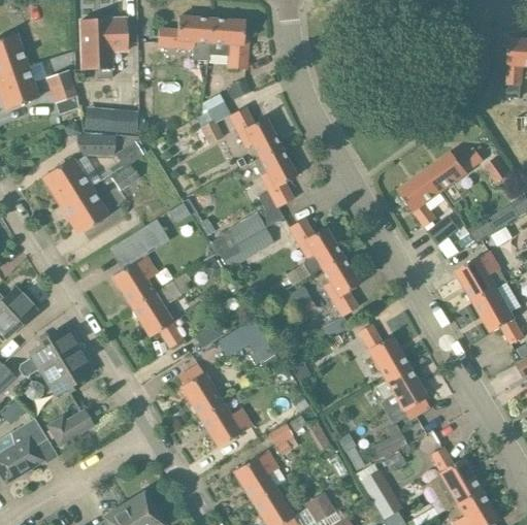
[(209,42),(210,42),(211,18),(178,15),(177,30),(159,29),(158,45),(194,47),(193,59),(208,60),(209,42)]
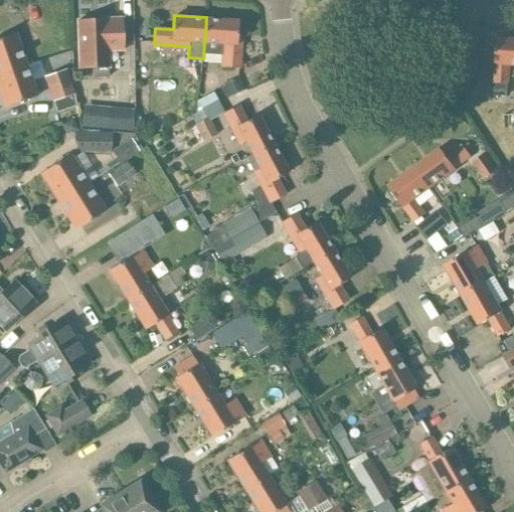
[(125,47),(123,16),(79,18),(81,67),(95,66),(96,74),(111,73),(109,47),(125,47)]
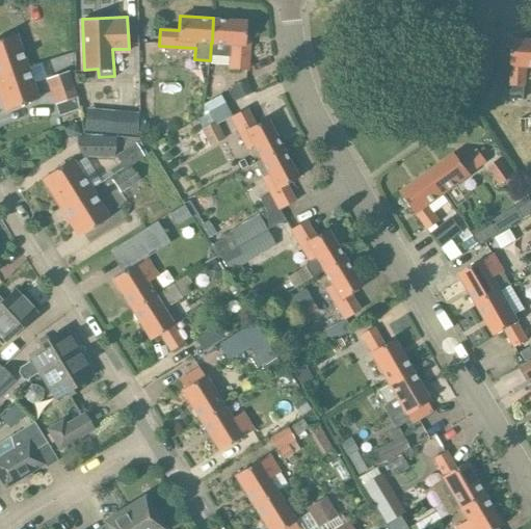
[(247,21),(213,18),(212,43),(232,44),(230,69),(249,70),(253,33),(246,32),(247,21)]
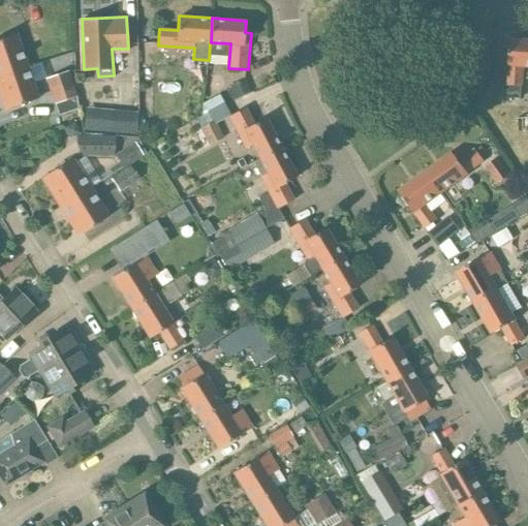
[(0,75),(27,66),(16,34),(0,38),(0,75)]
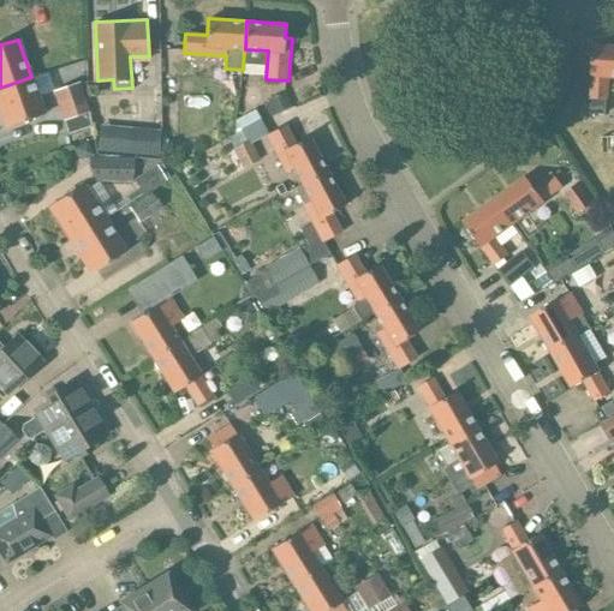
[(613,45),(592,45),(590,94),(606,94),(607,73),(613,73),(613,45)]
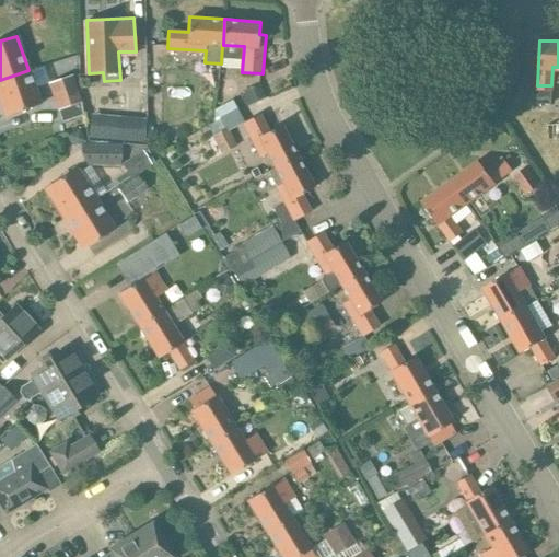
[(41,105),(28,70),(0,80),(0,96),(7,116),(41,105)]
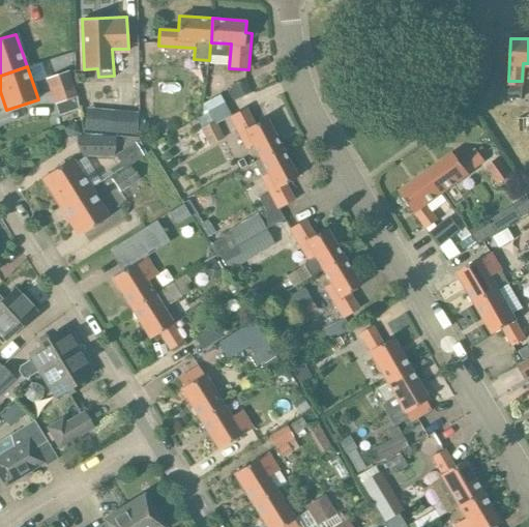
[(79,94),(68,68),(46,77),(60,114),(79,108),(79,94)]
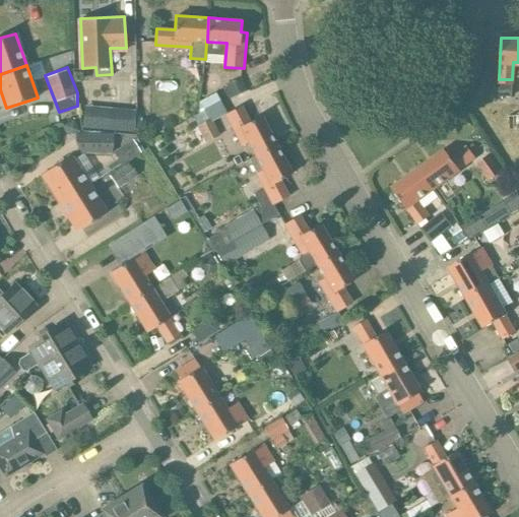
[(501,82),(501,94),(513,95),(513,83),(501,82)]
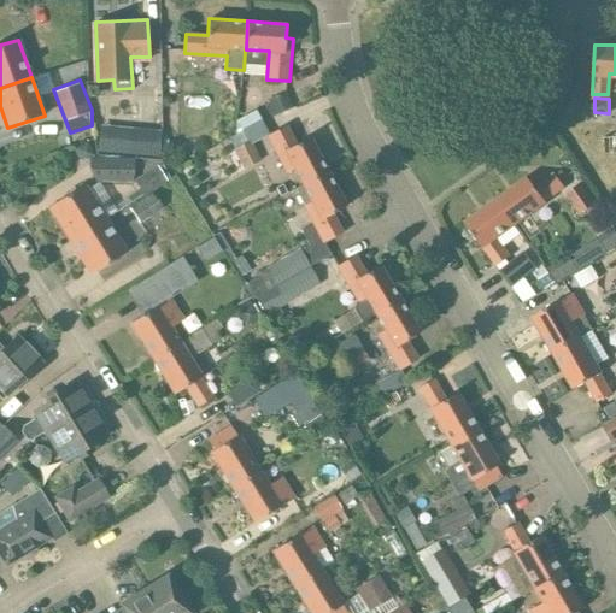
[(135,125),(101,123),(99,148),(133,152),(135,125)]
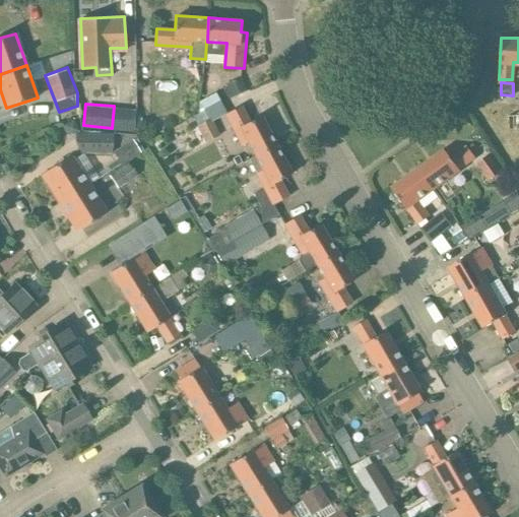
[(257,155),(277,145),(261,116),(254,119),(246,104),(228,113),(244,143),(249,140),(256,154),(257,155)]
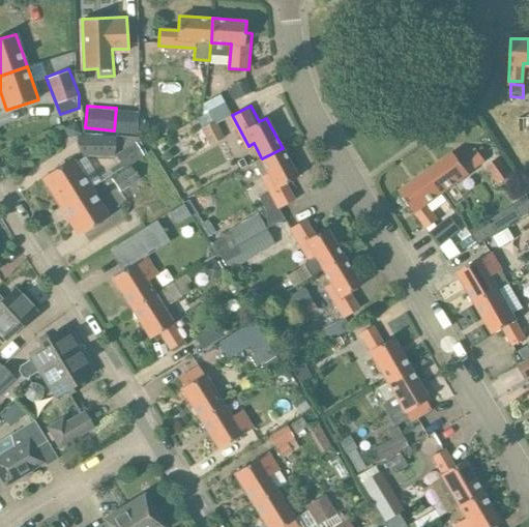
[(216,119),(203,126),(211,143),(225,136),(217,122),(216,119)]
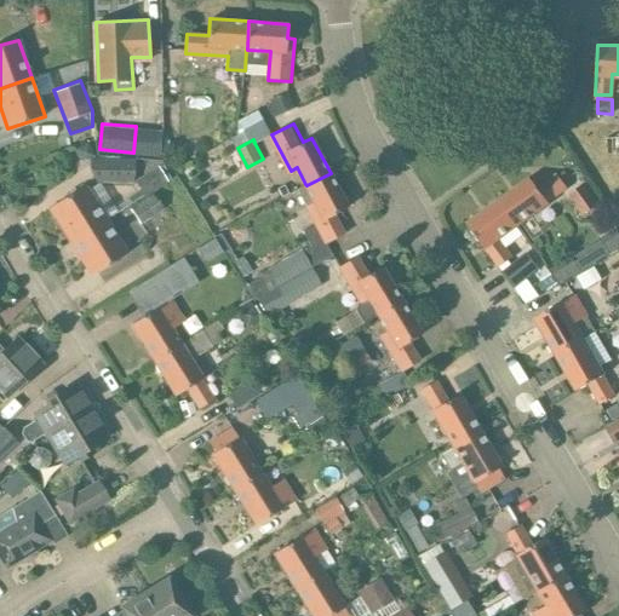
[(136,157),(91,156),(91,171),(98,180),(135,182),(136,157)]
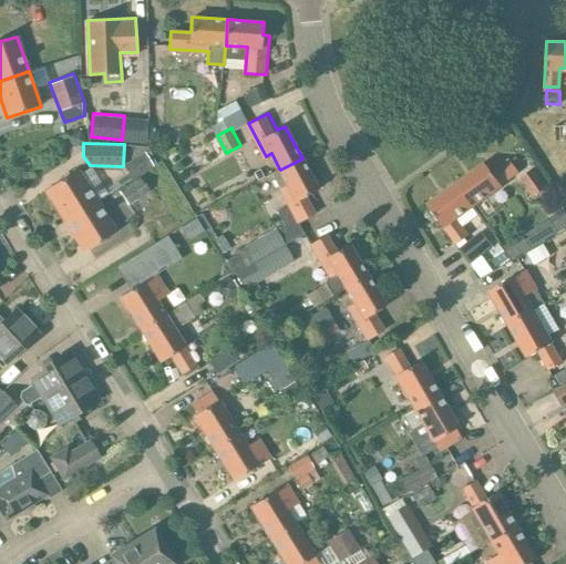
[(133,178),(146,170),(158,162),(151,149),(124,165),(133,178)]
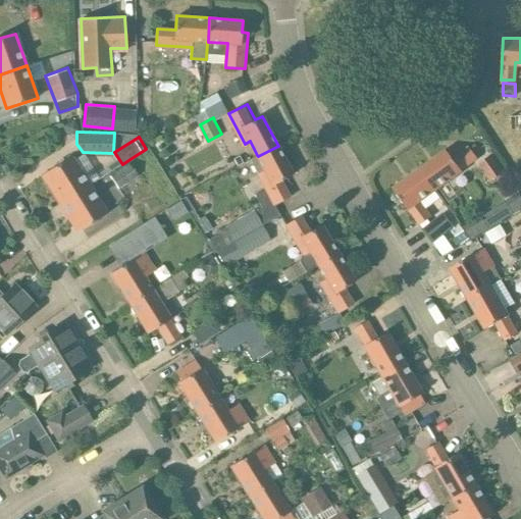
[(449,148),(422,168),(436,188),(478,155),(470,145),(455,157),(449,148)]
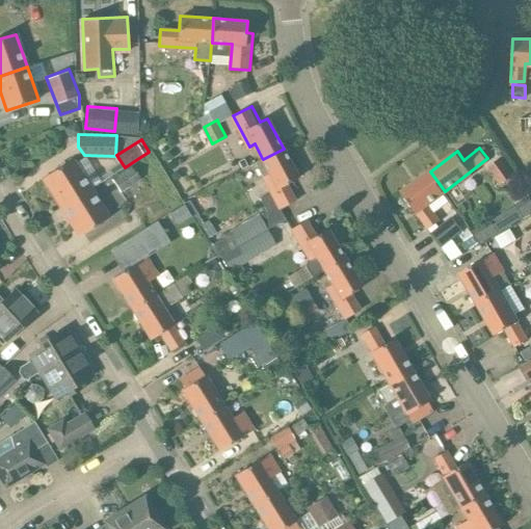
[(299,179),(284,149),(263,159),(262,158),(256,161),(264,177),(281,209),(296,201),(288,184),(299,179)]
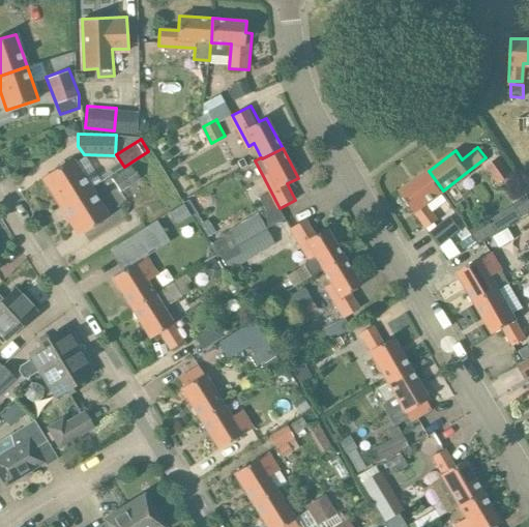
[(72,157),(43,176),(62,205),(91,186),(76,162),(72,157)]
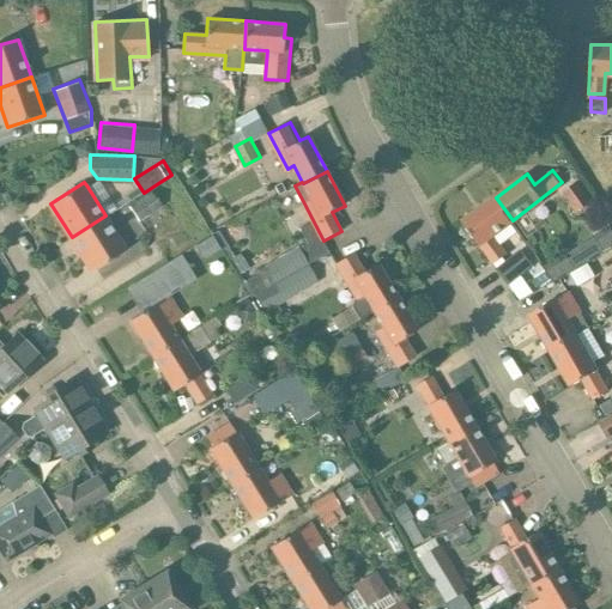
[(589,201),(576,182),(564,190),(577,209),(589,201)]
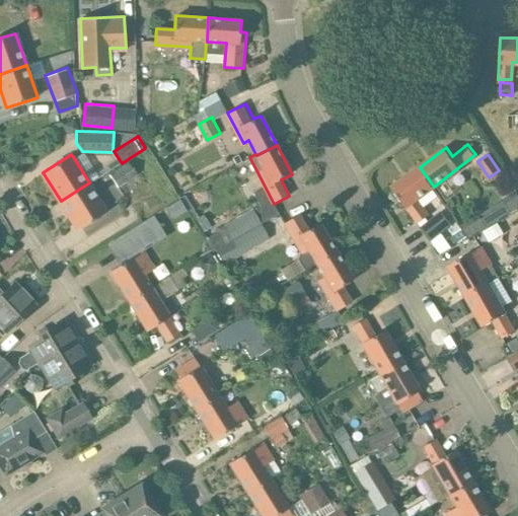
[(136,173),(128,161),(109,172),(119,186),(136,173)]
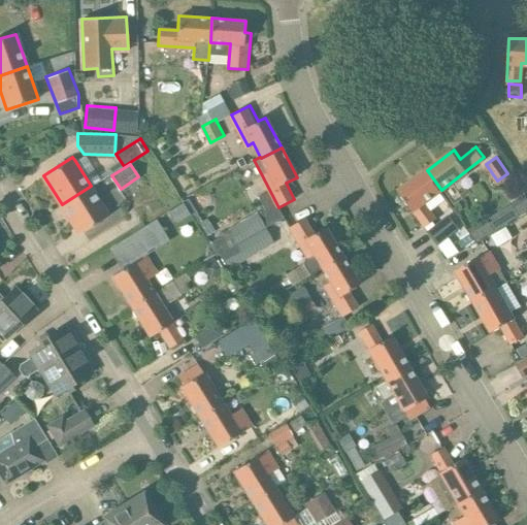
[(426,201),(441,190),(427,170),(400,191),(426,225),(438,217),(426,201)]
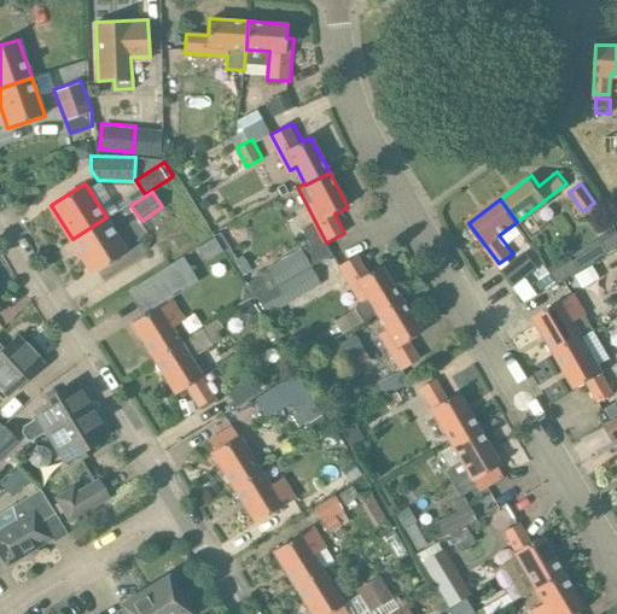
[(106,217),(73,239),(94,273),(128,251),(106,217)]
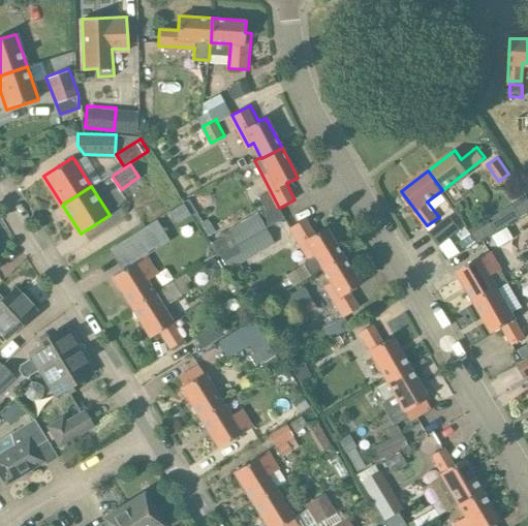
[(464,204),(479,221),(494,209),(478,191),(464,204)]
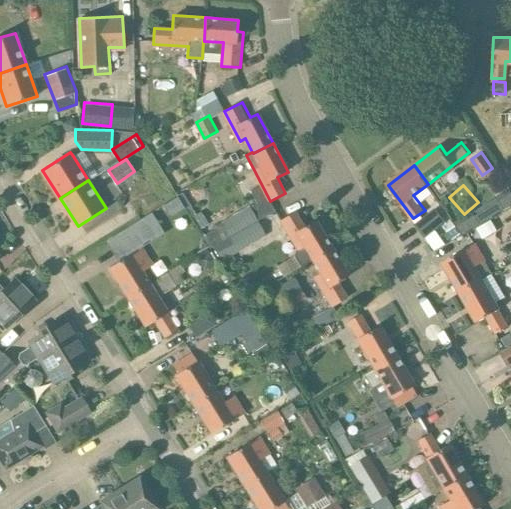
[(510,194),(507,188),(496,194),(504,207),(510,202),(510,194)]
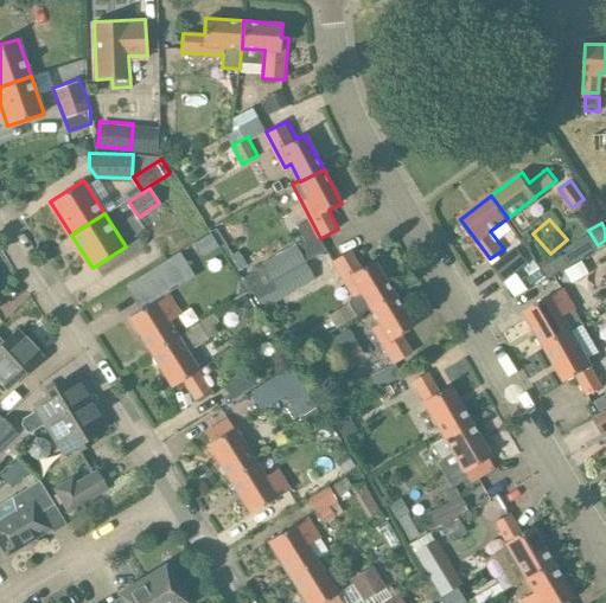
[(254,290),(306,261),(295,242),(261,261),(263,264),(241,277),(250,293),(254,290)]
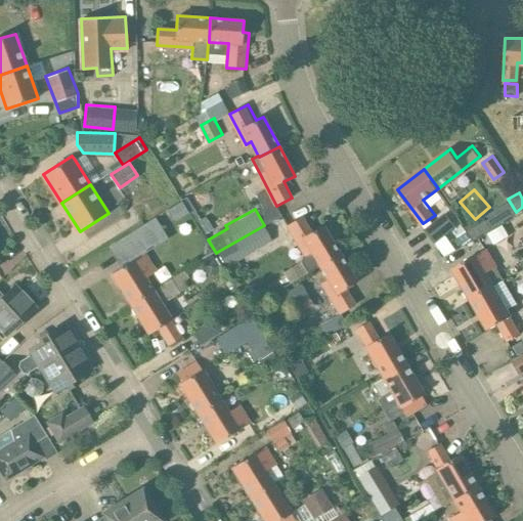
[(446,211),(425,228),(436,243),(444,255),(455,249),(446,234),(458,226),(446,211)]
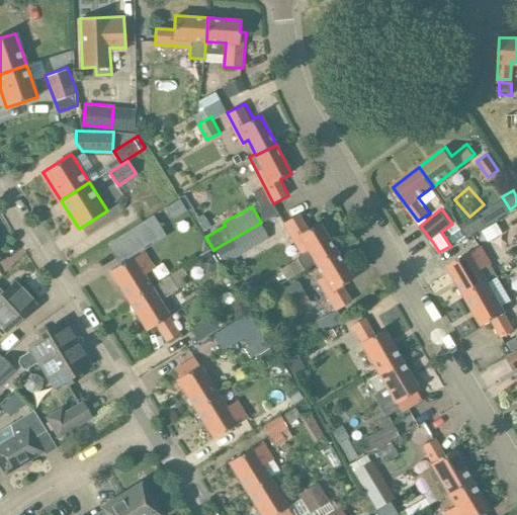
[(487,224),(479,211),(460,223),(467,235),(487,224)]
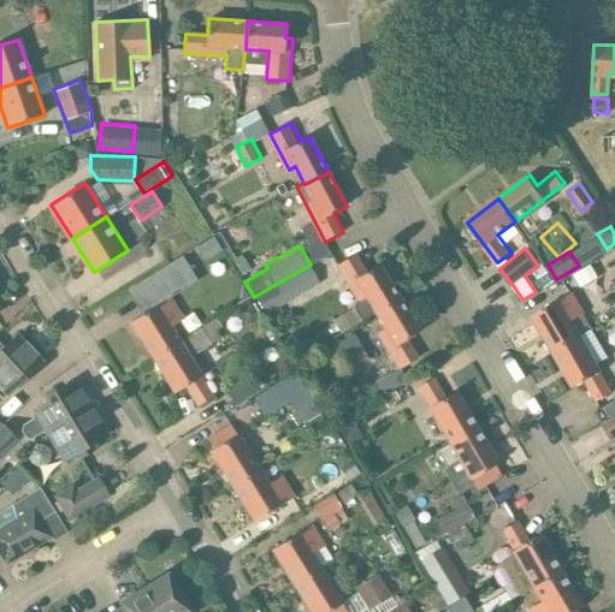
[(137,308),(195,279),(182,254),(124,283),(137,308)]
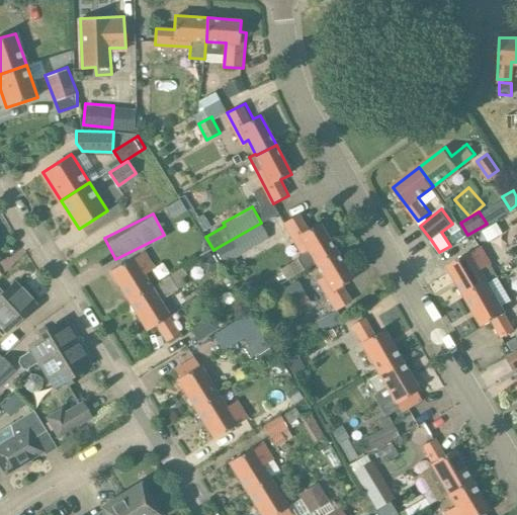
[(317,263),(337,251),(320,223),(309,230),(299,213),(284,223),(302,252),(298,254),(297,257),(280,268),(287,279),(317,261),(317,263)]
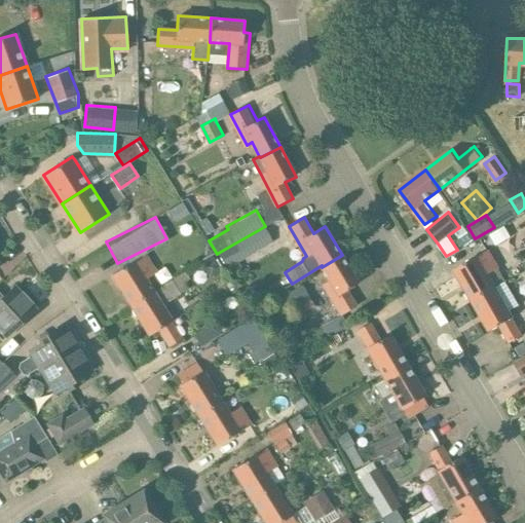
[(273,241),(265,226),(220,252),(232,275),(244,269),(239,261),(273,241)]
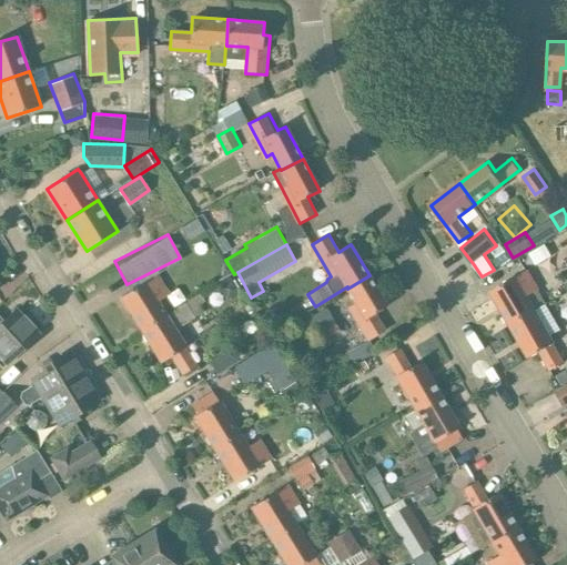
[(513,323),(534,311),(526,296),(539,289),(528,270),(493,290),(513,323)]
